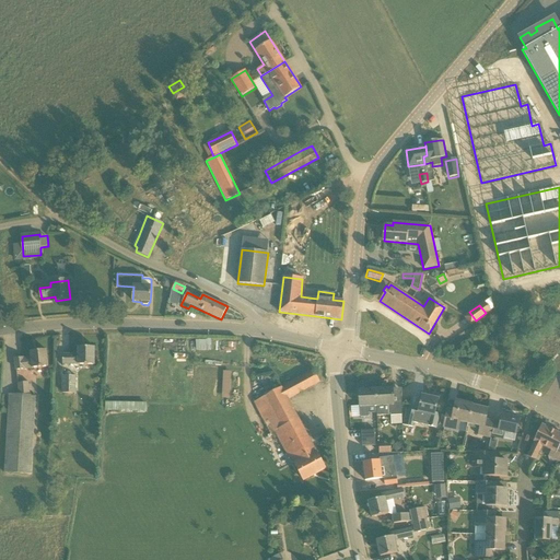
[(209,339),(195,340),(195,350),(209,350),(209,339)]
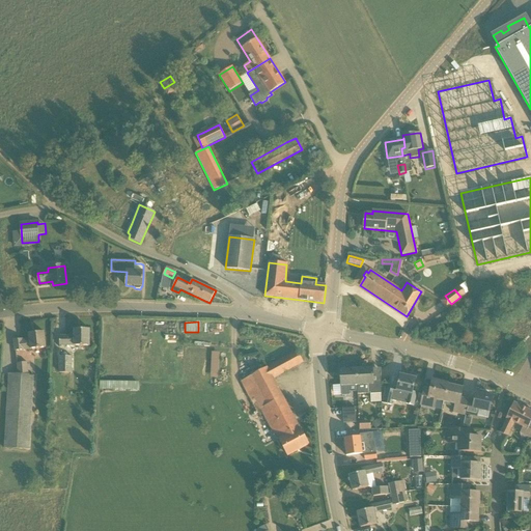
[(74,329),(74,338),(65,338),(65,336),(59,336),(59,345),(74,345),(90,346),(90,330),(74,329)]
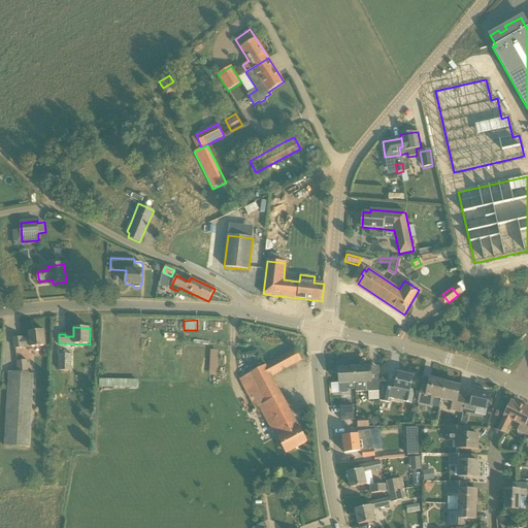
[(23,337),(13,338),(14,338),(15,349),(45,345),(43,330),(29,332),(29,337),(23,337)]
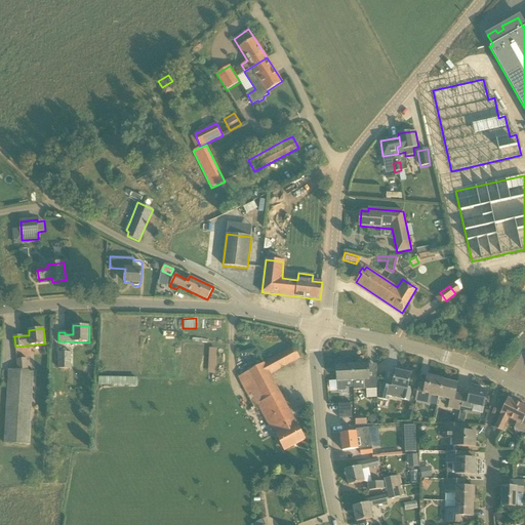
[(207,348),(206,372),(214,372),(215,348),(207,348)]
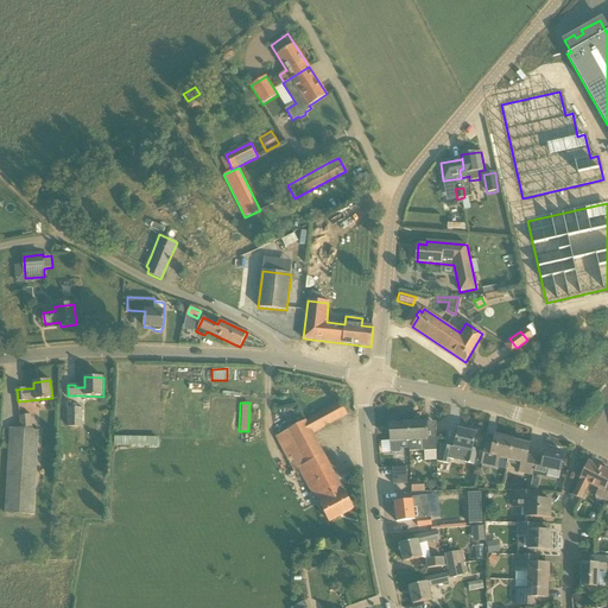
[(333,406),(340,419),(347,415),(340,403),(333,406)]
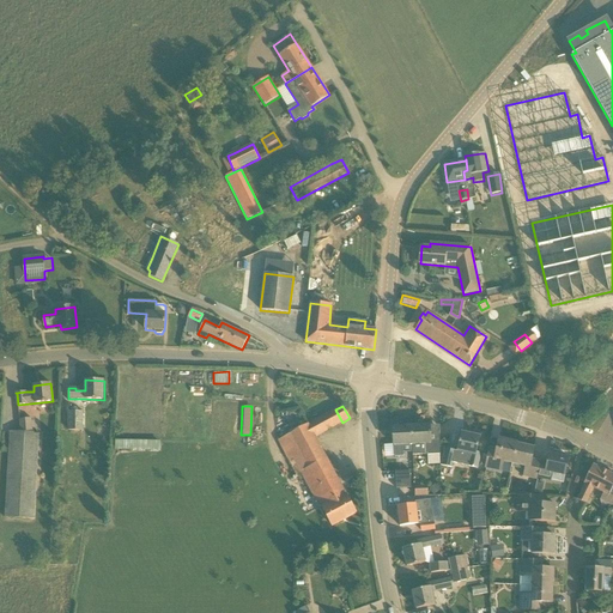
[(80,454),(80,430),(83,430),(83,412),(59,411),(59,450),(68,450),(68,436),(73,436),(74,454),(80,454)]
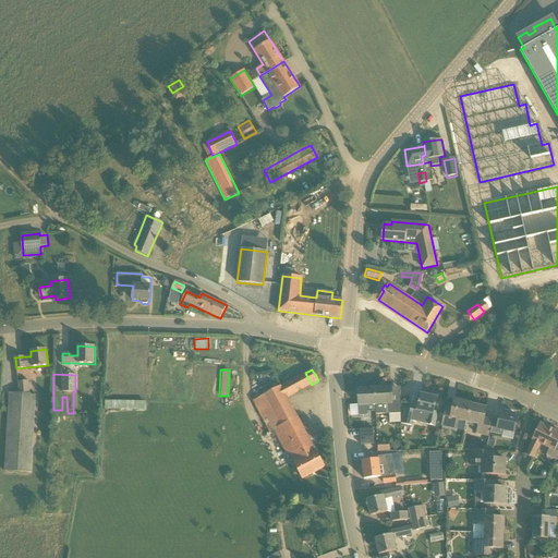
[(300,390),(294,379),(264,396),(254,401),(270,432),(274,429),(288,456),(290,455),(294,461),(293,462),(302,478),(325,468),(287,398),(300,390)]
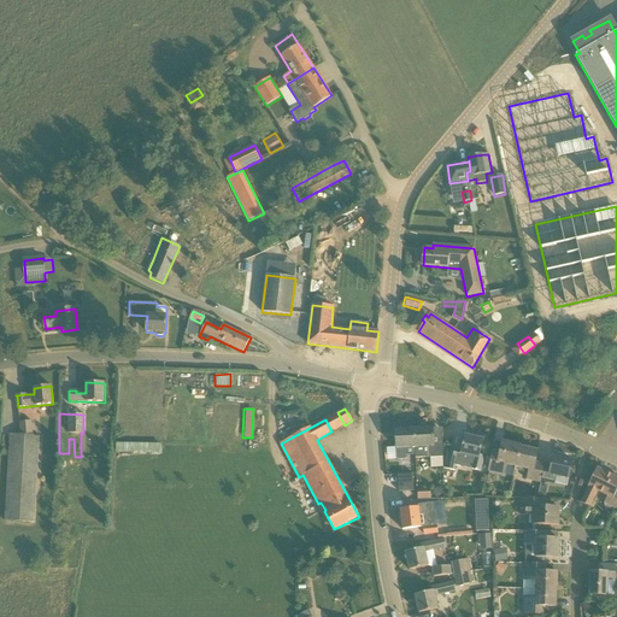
[(34,523),(40,438),(33,436),(31,421),(19,422),(21,436),(11,435),(5,521),(34,523)]
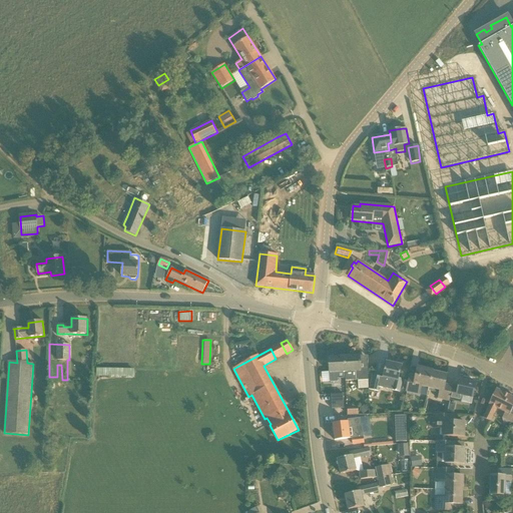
[(368,380),(368,369),(361,369),(360,356),(345,357),(345,372),(346,381),(368,380)]
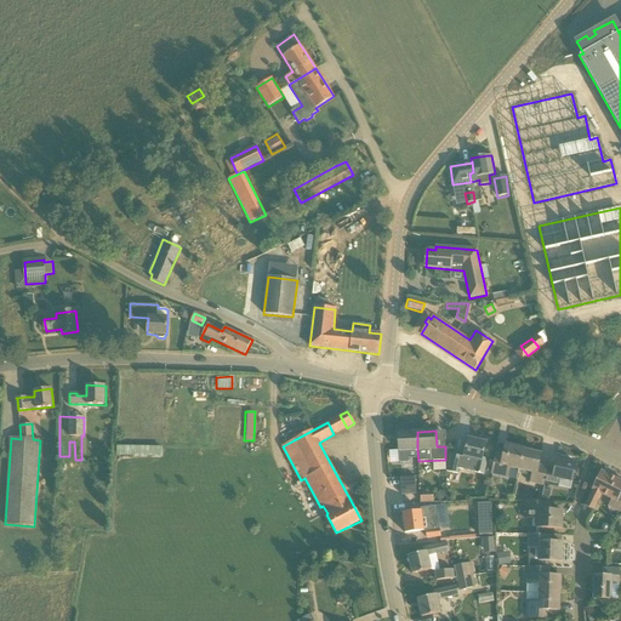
[(417,450),(417,432),(398,433),(400,462),(409,462),(408,451),(417,450)]
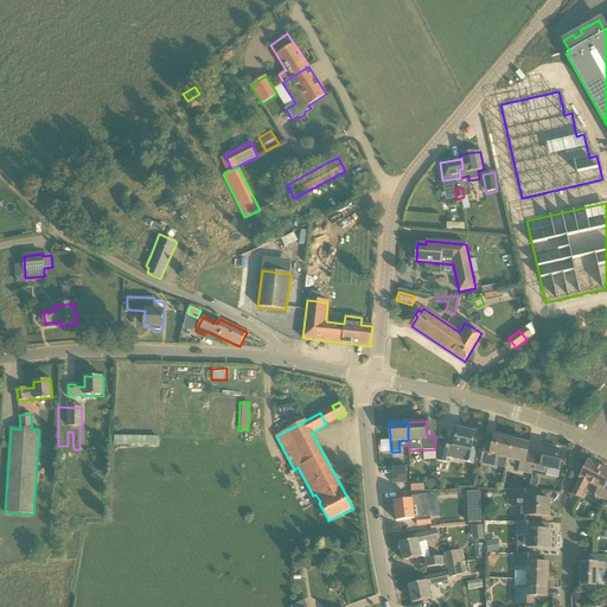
[(472,448),(475,433),(458,429),(454,447),(442,445),(438,461),(448,464),(448,458),(473,464),(477,449),(472,448)]
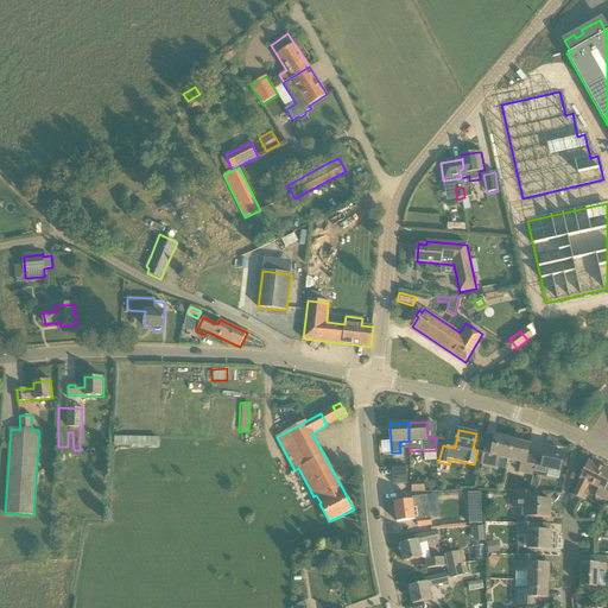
[(508,460),(513,441),(513,439),(495,436),(492,449),(485,448),(481,464),(498,468),(500,458),(508,460)]
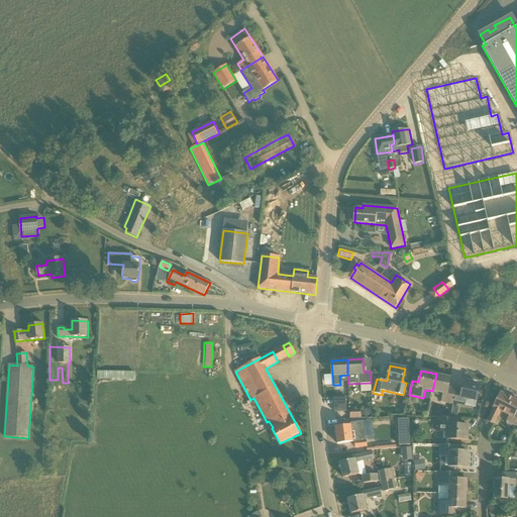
[(452,405),(453,403),(456,390),(448,388),(451,379),(436,375),(432,391),(442,394),(441,402),(452,405)]
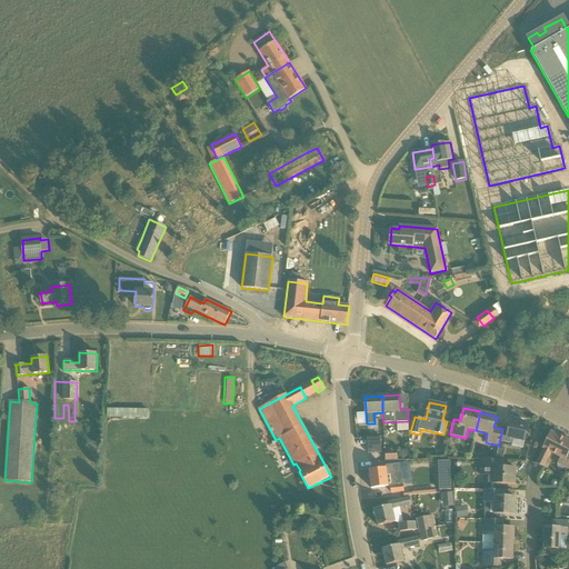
[(502,429),(499,443),(511,447),(512,439),(525,441),(528,425),(510,421),(509,430),(502,429)]
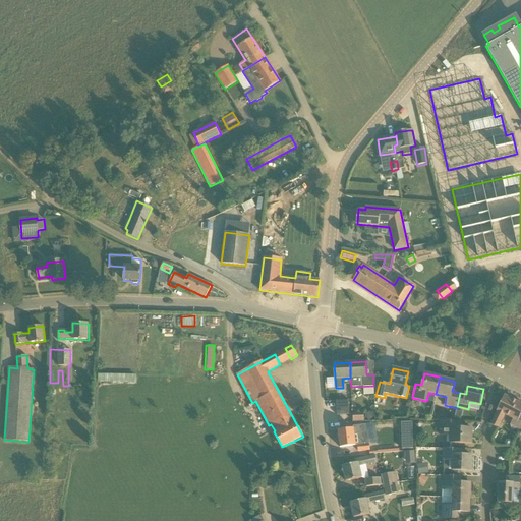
[(498,411),(490,424),(498,428),(503,419),(505,414),(517,421),(520,413),(520,403),(505,395),(497,411),(498,411)]
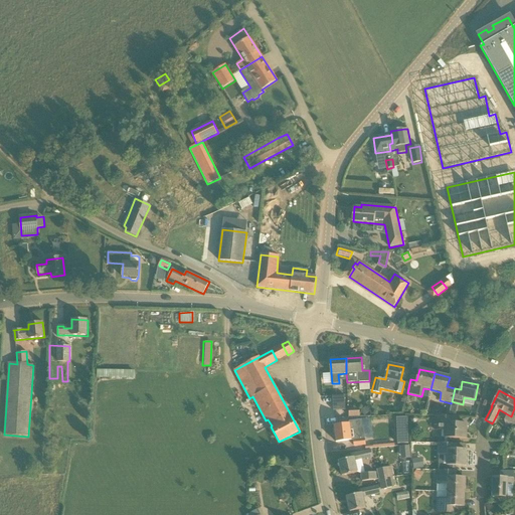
[(332,395),(333,403),(345,403),(344,395),(332,395)]
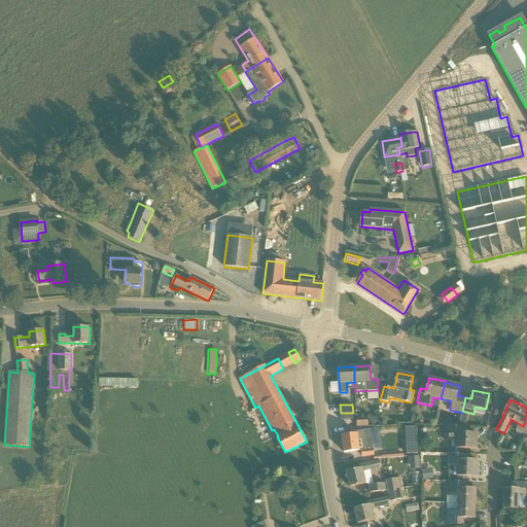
[(478,434),(467,433),(461,433),(461,426),(446,426),(445,440),(457,441),(457,448),(477,449),(478,434)]
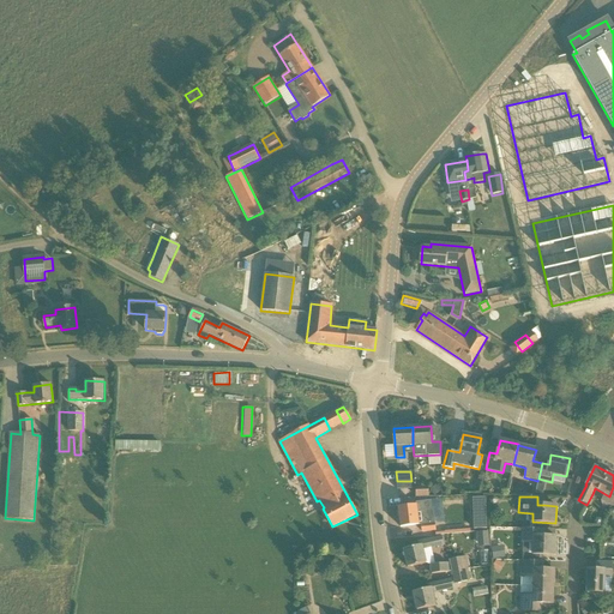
[(486,498),(473,498),(474,529),(487,529),(486,498)]
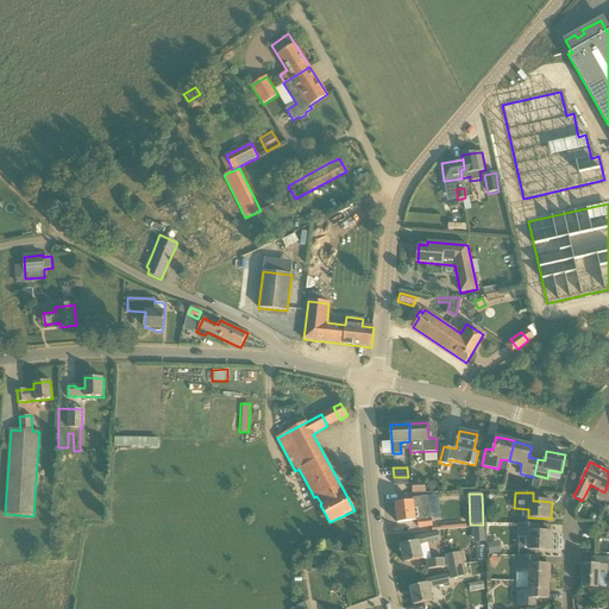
[(395,504),(395,507),(396,512),(397,523),(419,520),(420,528),(433,527),(429,506),(428,506),(427,496),(413,498),(413,502),(395,504)]
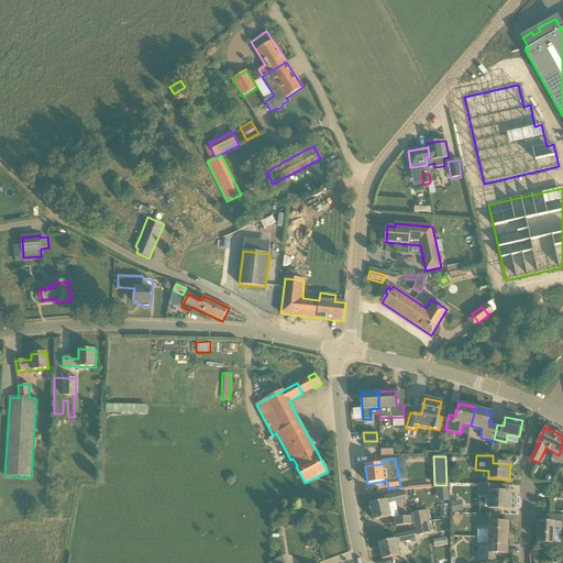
[(488,508),(497,509),(508,509),(509,493),(497,492),(498,485),(481,485),(479,497),(489,498),(488,508)]
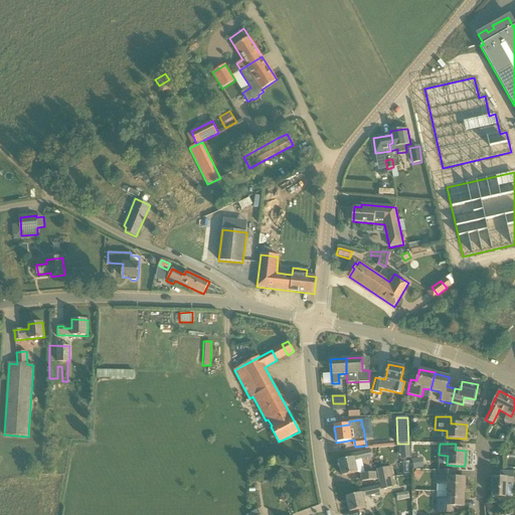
[(351,454),(351,455),(352,458),(339,461),(342,476),(358,473),(355,462),(372,458),(370,450),(351,454)]
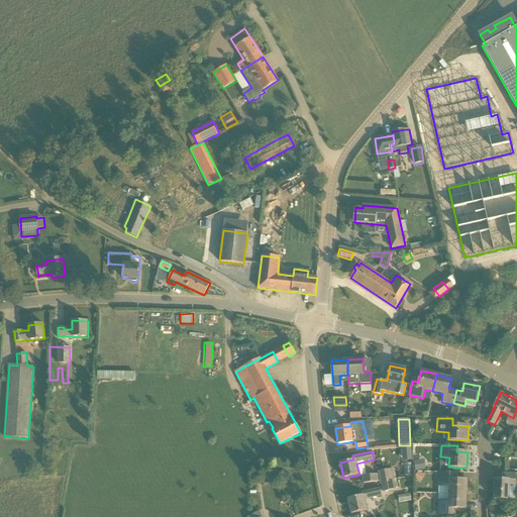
[(421,460),(414,461),(415,471),(422,470),(421,460)]
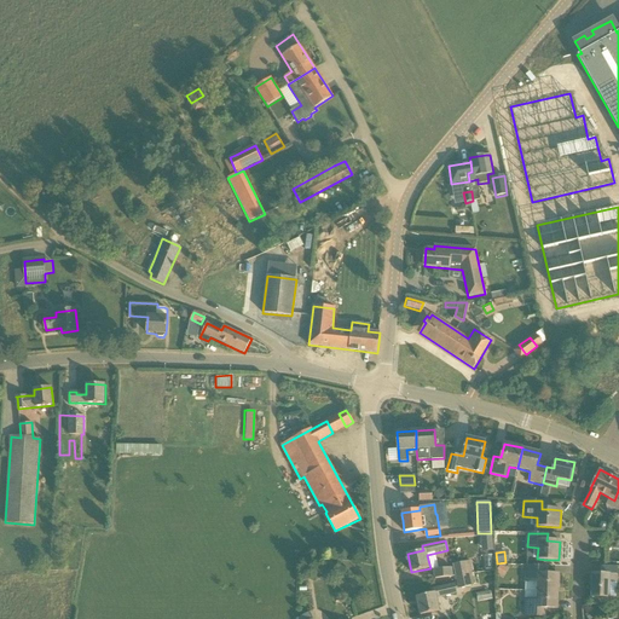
[(470,561),(466,562),(453,565),(457,577),(473,573),(470,561)]
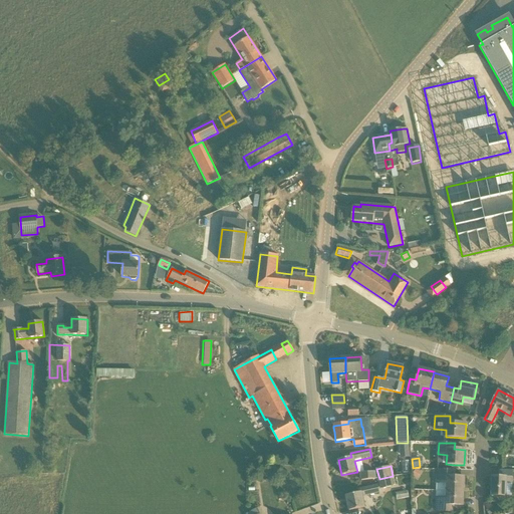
[(437,470),(436,483),(445,483),(445,491),(464,491),(464,477),(461,477),(451,477),(451,471),(455,471),(455,470),(454,470),(438,470),(437,470)]
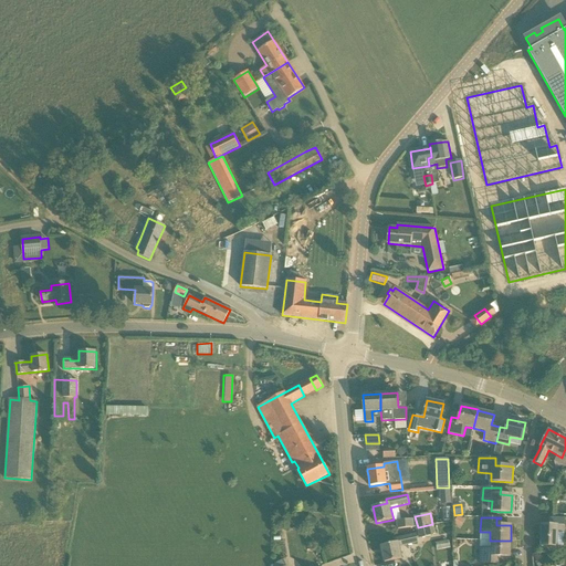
[(542,528),(541,546),(556,546),(557,532),(564,532),(564,519),(549,517),(549,525),(542,525),(542,527),(540,527),(540,528),(542,528)]
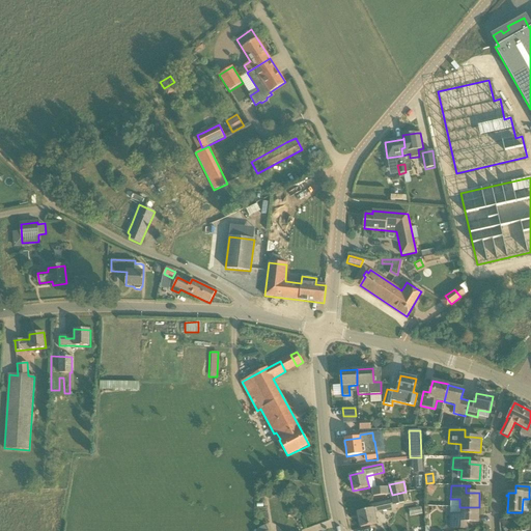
[(371,487),(372,496),(389,495),(388,486),(371,487)]
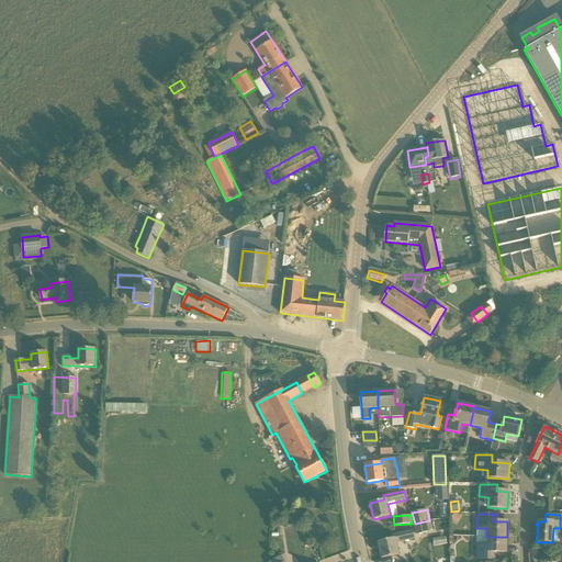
[(429,520),(415,524),(417,535),(428,532),(431,531),(430,526),(429,520)]
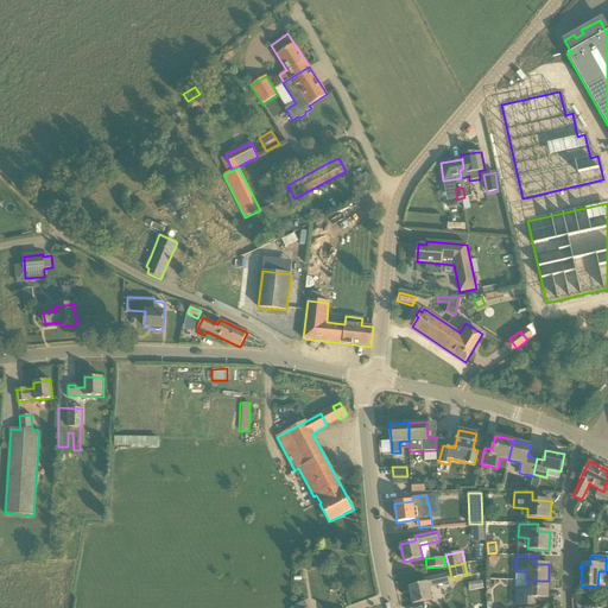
[(429,587),(441,584),(449,583),(448,572),(423,578),(424,583),(409,587),(413,605),(431,601),(429,587)]
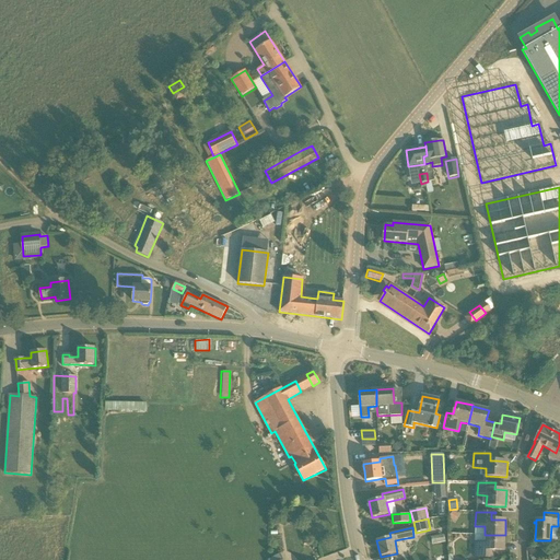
[(475,543),(474,557),(479,558),(490,558),(490,550),(504,551),(504,548),(505,535),(485,535),(485,543),(475,543)]
